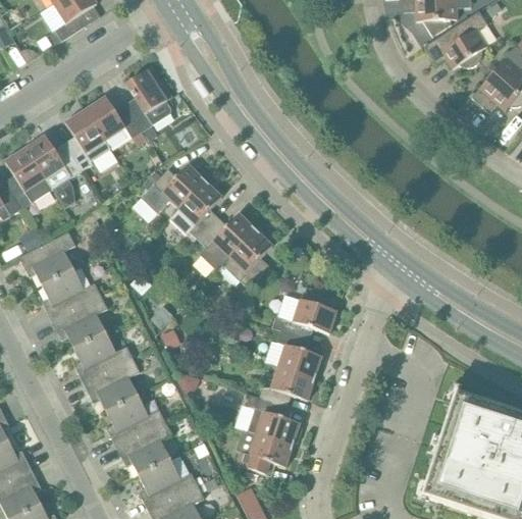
[(57,0),(53,3),(39,12),(51,33),(48,35),(55,45),(61,41),(69,36),(85,26),(79,15),(94,6),(96,4),(95,2),(97,1),(96,0),(57,0)]
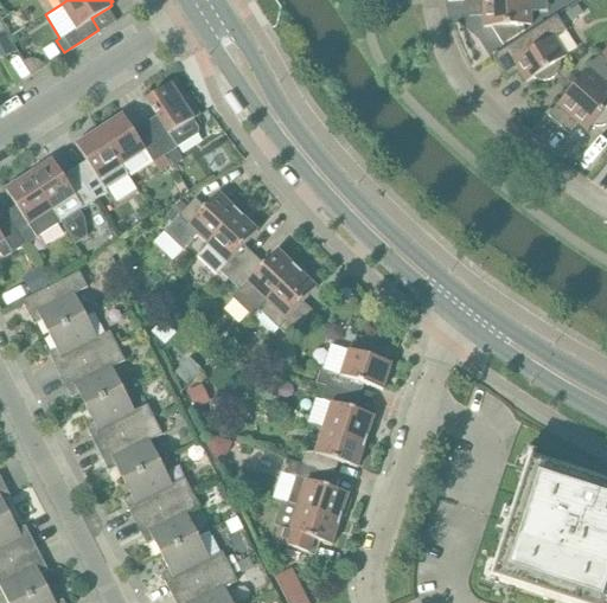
[(467,0),(468,14),(483,14),(484,25),(491,24),(502,43),(524,29),(524,27),(523,24),(531,23),(529,0),(467,0)]
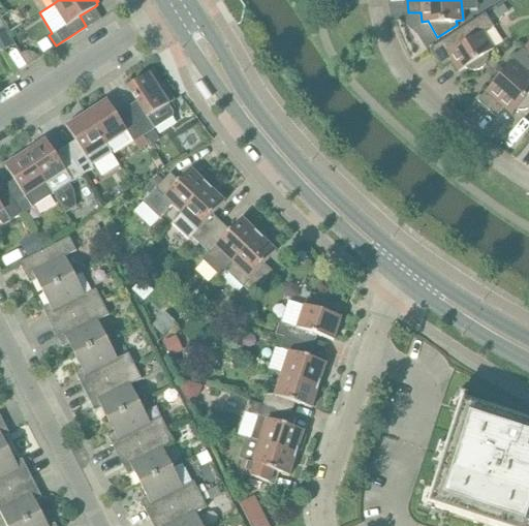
[(506,1),(494,9),(500,20),(512,11),(506,1)]
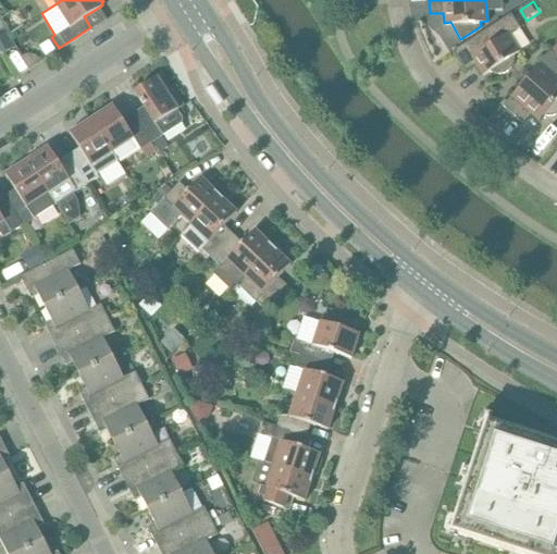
[(510,12),(453,49),(467,72),(478,64),(483,73),(490,69),(493,71),(496,72),(500,72),(505,71),(508,69),(511,65),(512,61),(514,58),(514,53),(520,49),(509,33),(519,26),(510,12)]
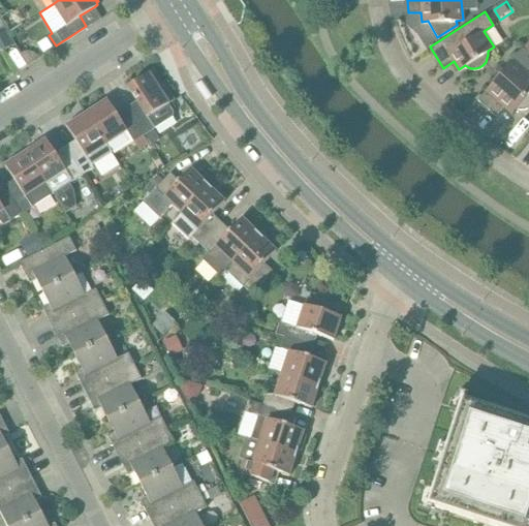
[(528,52),(523,48),(477,98),(496,116),(504,106),(511,113),(516,107),(520,107),(524,107),(527,106),(528,104),(528,52)]
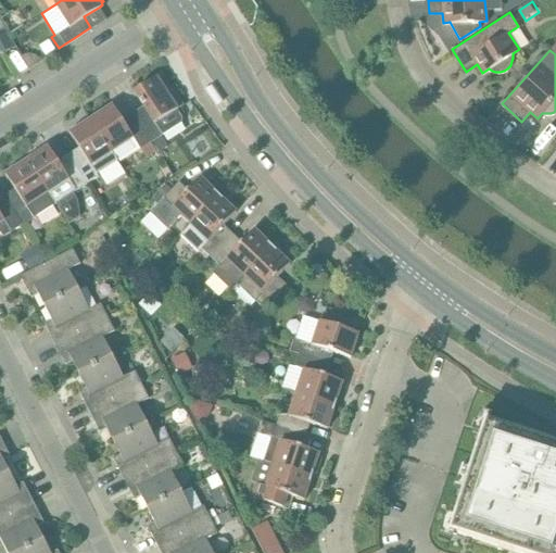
[(156,75),(134,90),(143,103),(147,109),(136,115),(151,140),(156,148),(158,151),(167,145),(161,135),(181,121),(182,116),(177,108),(182,104),(171,85),(165,89),(156,75)]
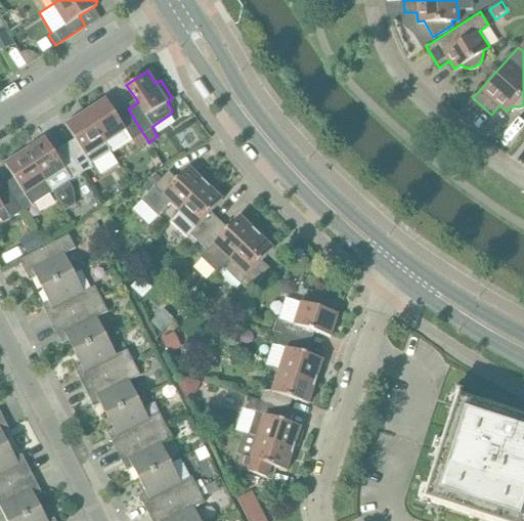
[(87,110),(86,111),(105,140),(125,128),(132,139),(142,132),(128,109),(118,116),(115,111),(106,97),(96,104),(94,102),(86,107),(87,110)]
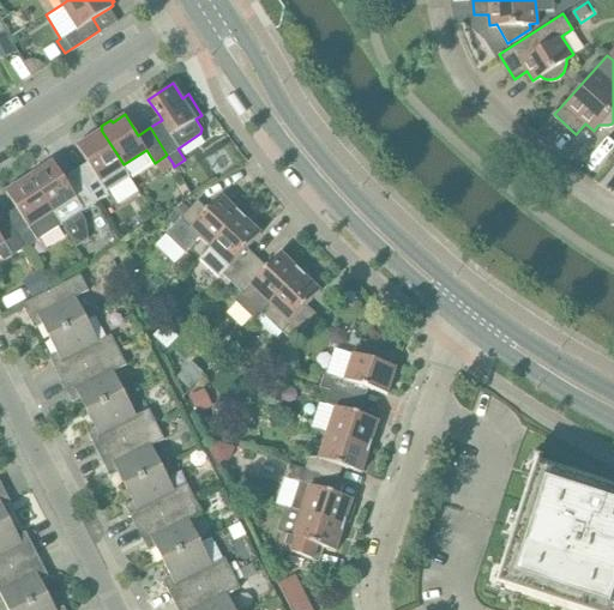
[(79,143),(77,144),(88,161),(90,165),(78,173),(96,200),(108,192),(107,189),(109,188),(118,203),(138,189),(130,175),(124,164),(101,130),(90,137),(88,134),(78,140),(79,143)]
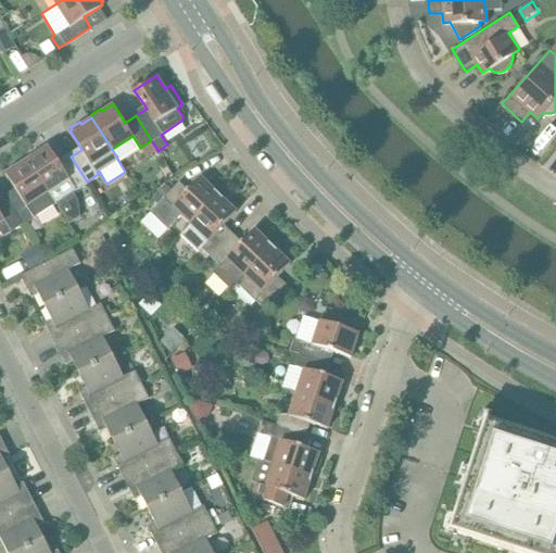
[(151,140),(140,148),(144,154),(156,148),(151,140)]
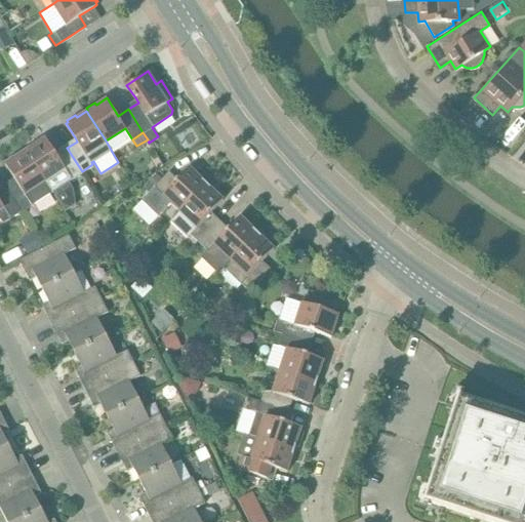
[(34,141),(25,147),(27,149),(26,150),(45,179),(51,191),(53,190),(66,210),(76,203),(73,187),(69,181),(72,178),(82,171),(67,148),(57,155),(54,150),(45,136),(35,144),(34,141)]
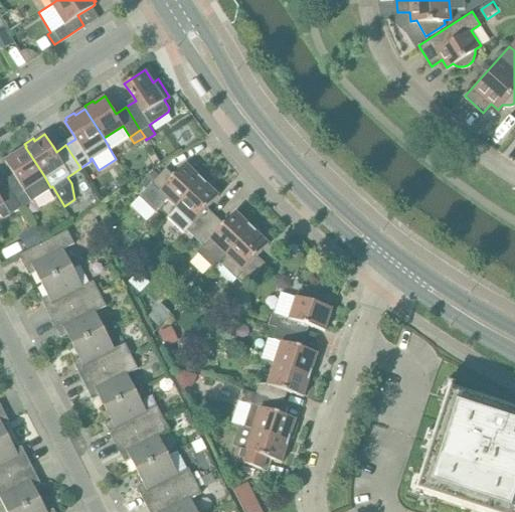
[(6,159),(5,159),(16,177),(6,183),(21,206),(31,200),(50,187),(44,176),(25,147),(16,152),(15,150),(5,156),(6,159)]
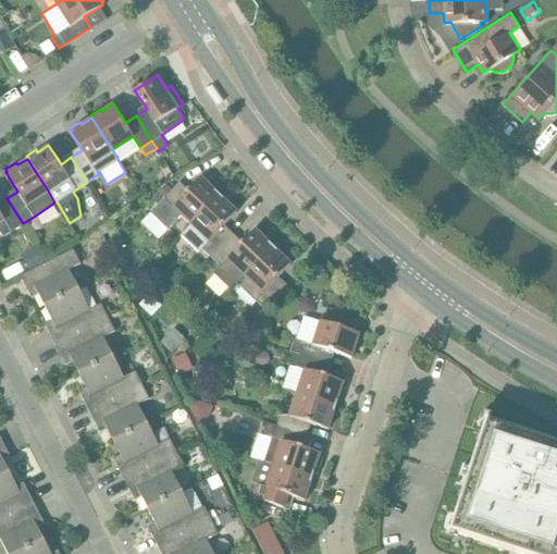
[(157,204),(149,211),(166,229),(174,221),(181,213),(190,223),(219,194),(200,176),(184,194),(174,185),(157,204)]
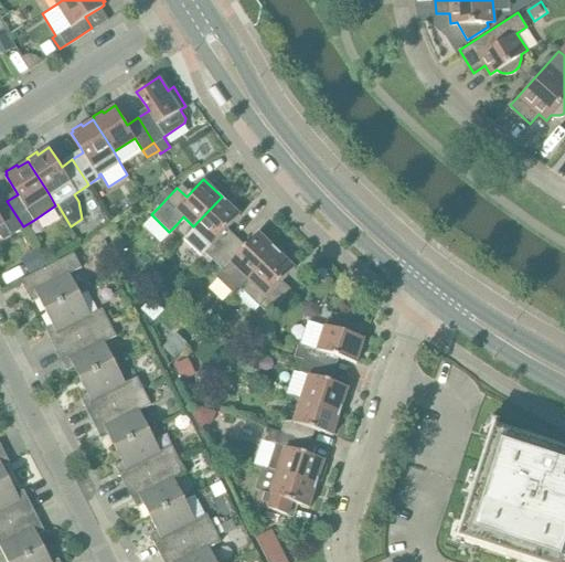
[(193,226),(183,236),(201,254),(204,251),(214,260),(232,240),(223,231),(240,213),(222,197),(193,226)]
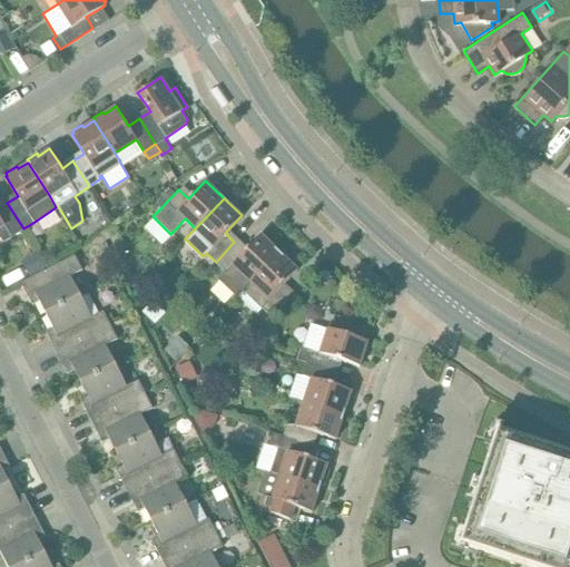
[(0,237),(3,242),(23,228),(7,203),(0,207),(0,237)]
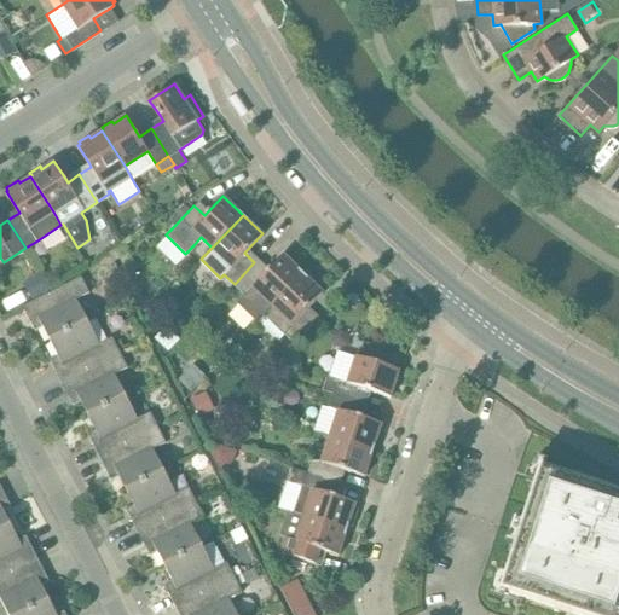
[(254,262),(235,284),(244,294),(237,302),(256,321),(258,319),(264,313),(272,305),(302,272),(283,253),(270,267),(265,272),(254,262)]
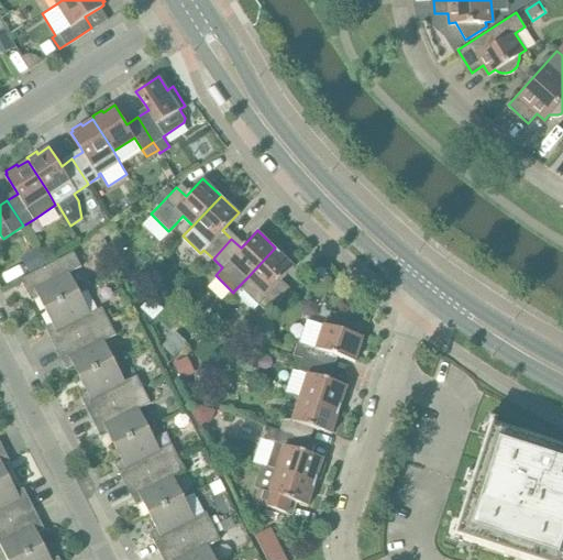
[(36,246),(21,255),(30,271),(30,272),(47,261),(47,260),(39,245),(36,246)]
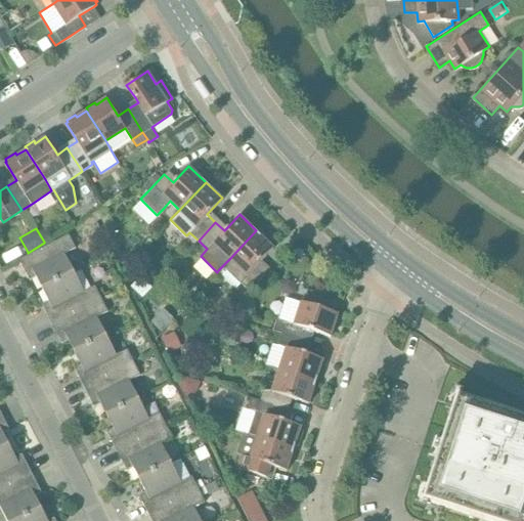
[(223,265),(218,270),(235,288),(241,281),(250,290),(266,271),(257,263),(262,259),(273,247),(256,230),(230,258),(223,265)]
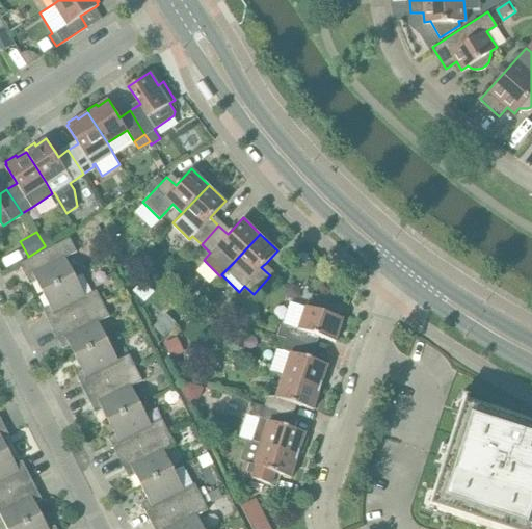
[(43,291),(75,274),(65,256),(76,249),(70,236),(19,262),(29,282),(36,279),(43,291)]
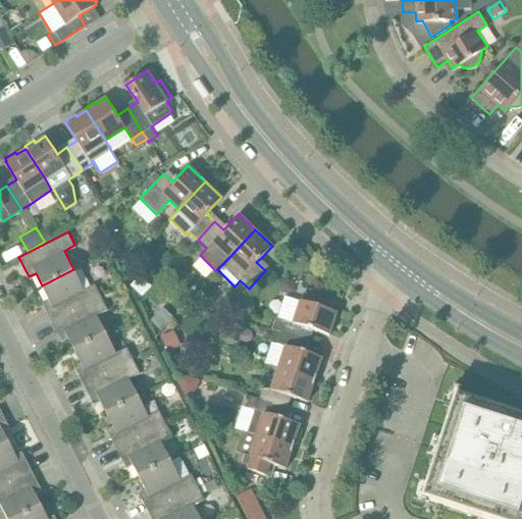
[(42,302),(51,321),(101,296),(94,282),(84,289),(73,269),(42,286),(48,298),(42,302)]
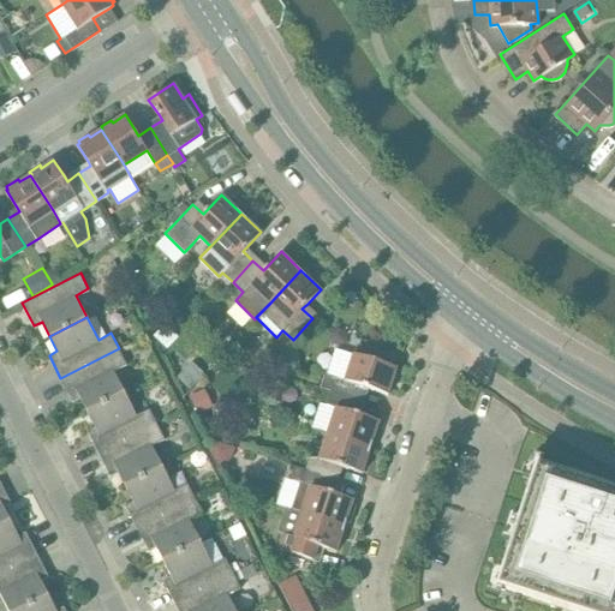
[(321,385),(321,387),(324,388),(330,389),(358,399),(362,384),(369,387),(387,393),(396,366),(381,361),(383,352),(356,343),(353,352),(353,353),(335,347),(327,372),(326,372),(321,385)]
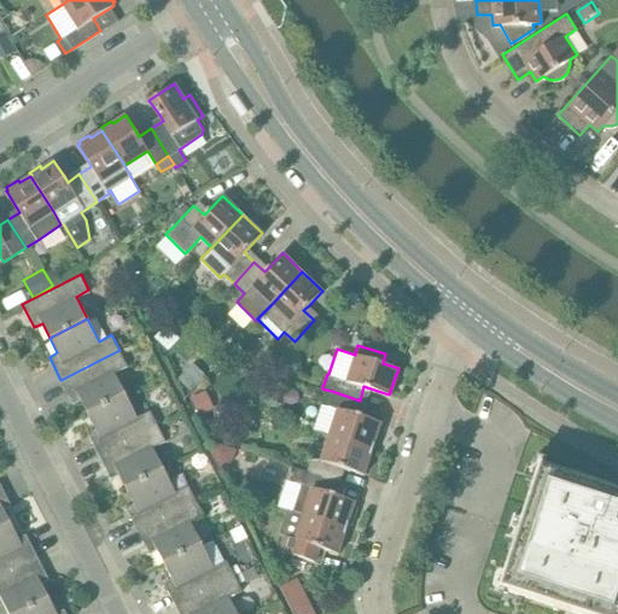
[(80,398),(87,413),(126,393),(114,372),(127,364),(120,350),(60,380),(73,402),(80,398)]
